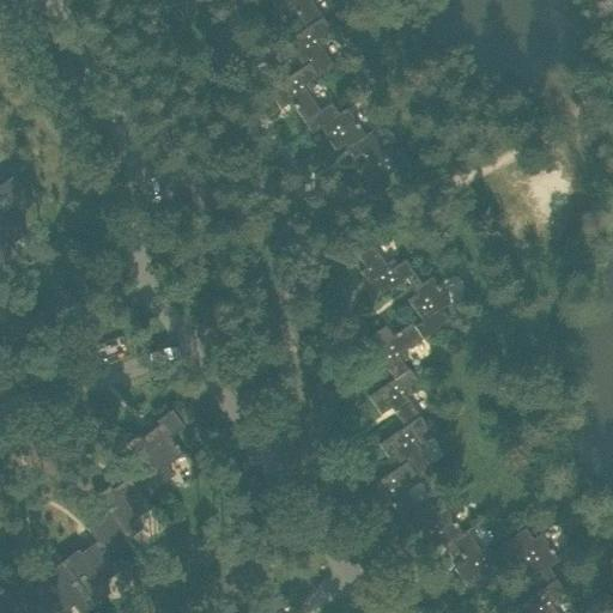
[(293,11),(305,29),(322,18),(309,0),(271,0),(283,17),(293,11)]
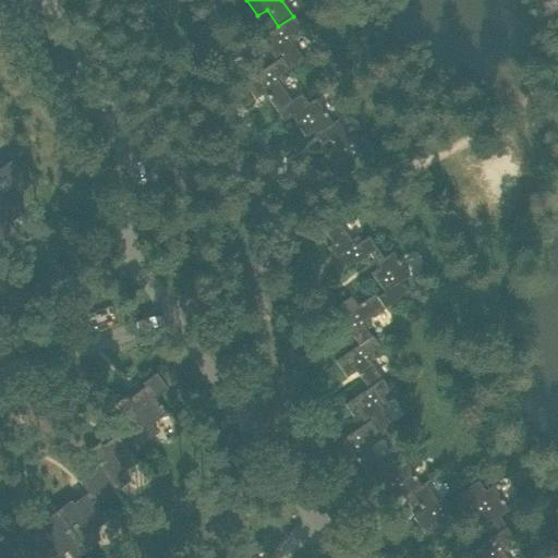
[(264,55),(268,51),(271,49),(288,73),(303,62),(288,39),(302,29),(293,16),(278,26),(255,43),(264,55)]
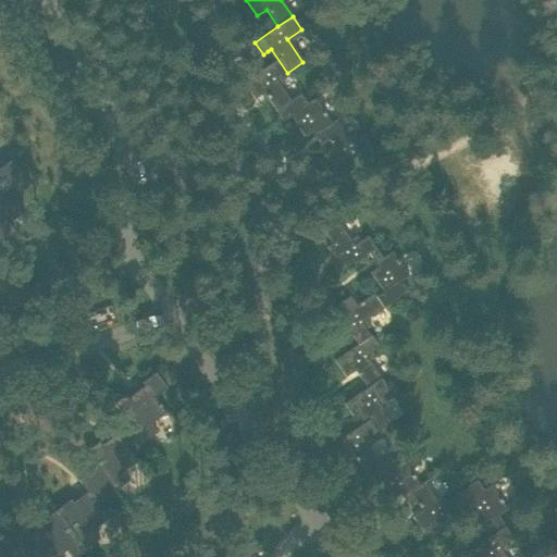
[(264,94),(276,111),(291,102),(275,81),(287,73),(271,49),(268,51),(274,62),(244,83),(255,100),(264,94)]
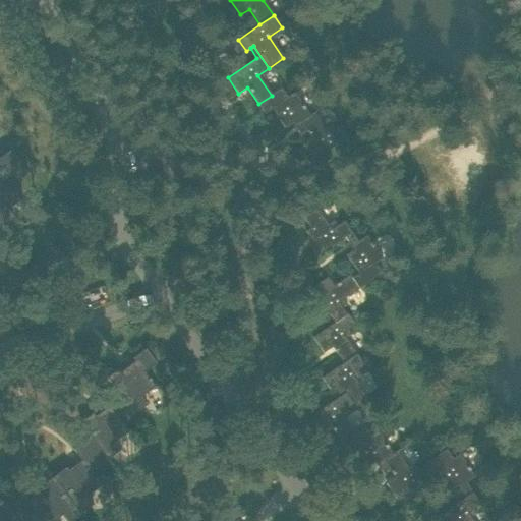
[(301,137),(307,132),(300,123),(309,116),(294,94),(287,99),(281,89),(272,96),(258,104),(266,115),(272,110),(284,128),(292,123),(301,137)]
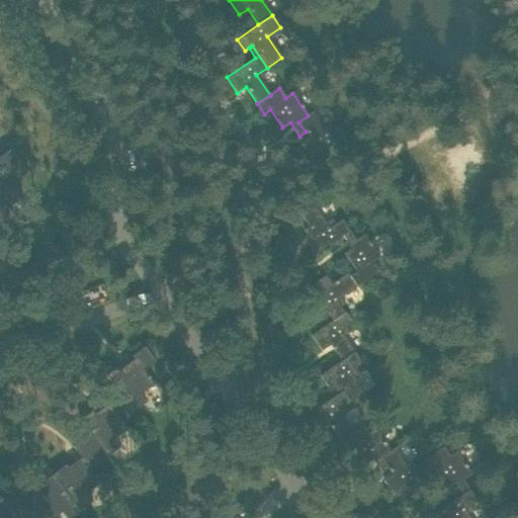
[(298,122),(306,132),(310,139),(300,144),(312,160),(346,137),(338,125),(326,135),(312,113),(308,115),(298,122)]
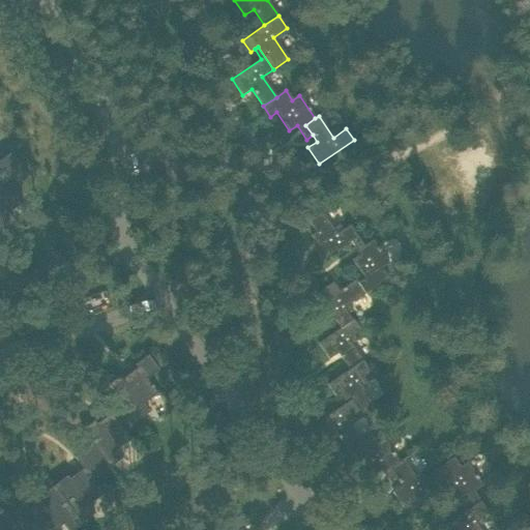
[(0,237),(4,234),(2,232),(16,222),(9,213),(24,203),(13,188),(29,176),(11,152),(0,162),(0,172),(3,177),(0,179),(0,237)]
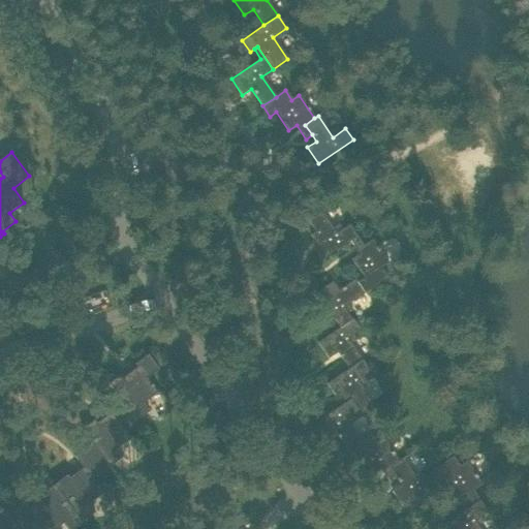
[(321,260),(350,241),(356,238),(348,226),(336,235),(321,212),(308,221),(315,232),(310,236),(317,246),(313,249),(321,260)]
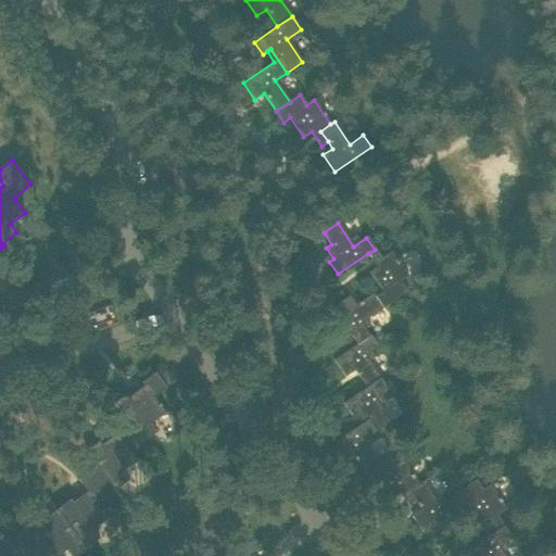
[(374,293),(366,299),(377,314),(408,293),(402,283),(408,279),(391,252),(381,260),(375,250),(368,253),(377,267),(369,273),(382,292),(376,297),(374,293)]
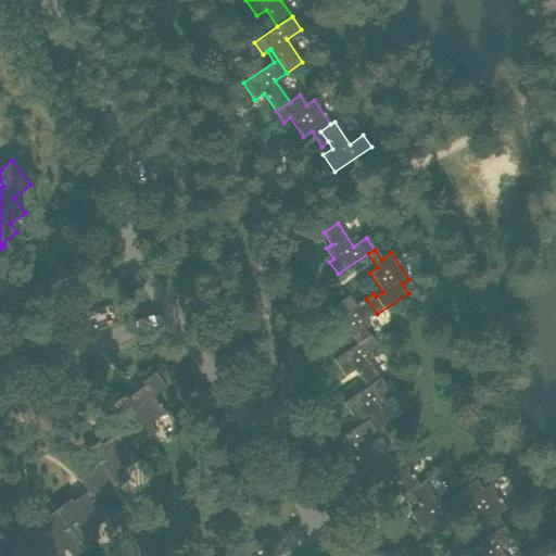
[(332,307),(357,344),(368,337),(361,325),(377,314),(366,299),(356,305),(350,297),(332,307)]
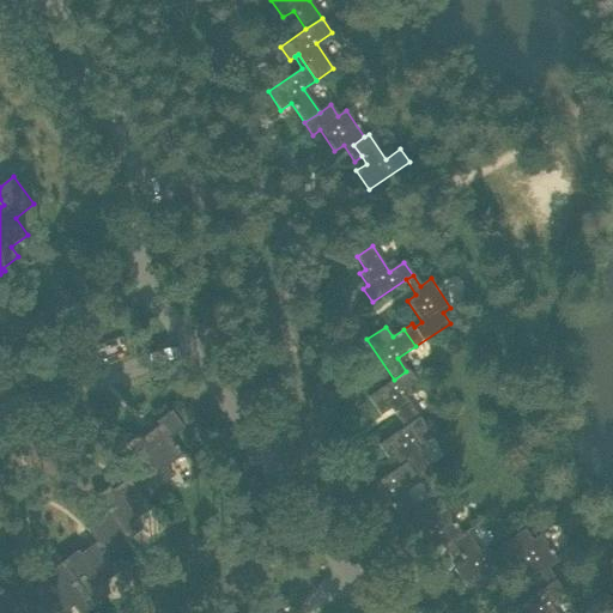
[(392,408),(404,428),(420,417),(405,394),(416,386),(406,371),(394,380),(368,398),(381,416),(392,408)]
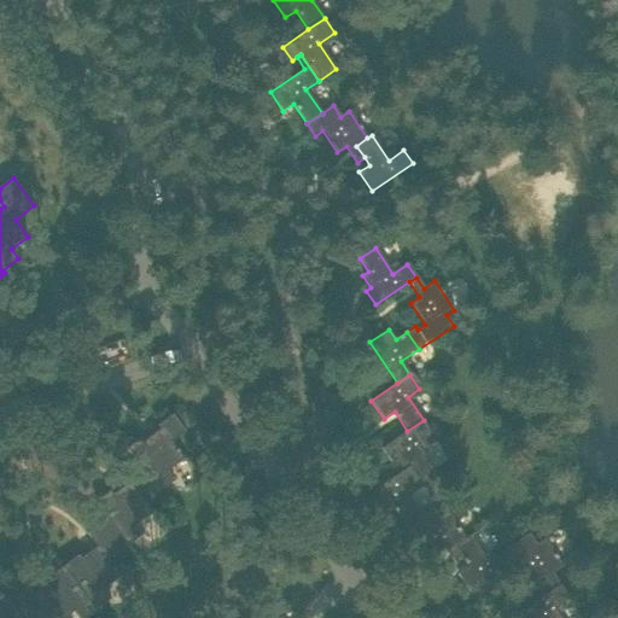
[(139,465),(141,468),(155,485),(159,493),(174,481),(167,472),(184,459),(172,443),(186,432),(173,414),(158,425),(163,432),(146,444),(141,437),(127,449),(139,465)]
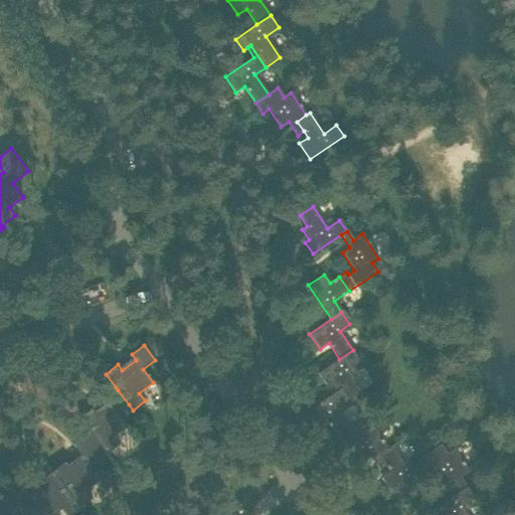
[(330,382),(336,392),(344,404),(362,392),(347,371),(361,362),(353,350),(339,359),(318,373),(326,385),(330,382)]
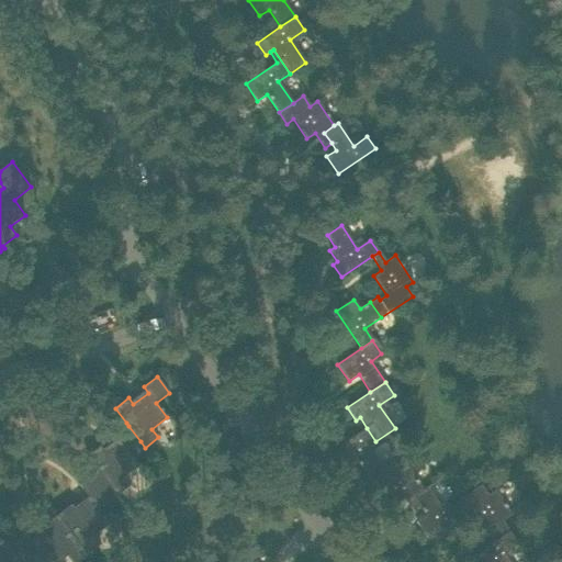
[(87,457),(94,468),(113,493),(116,496),(130,486),(123,478),(138,467),(127,451),(141,441),(128,426),(115,436),(120,442),(104,453),(100,447),(87,457)]
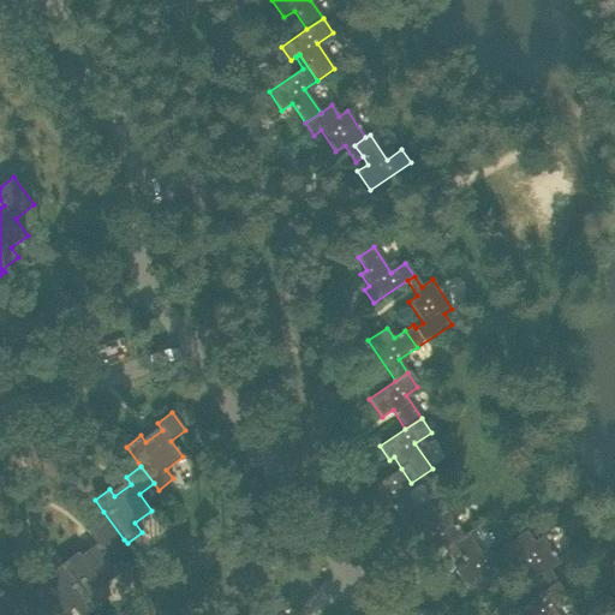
[(389,503),(402,523),(418,513),(402,489),(411,483),(401,469),(366,491),(380,511),(389,503)]
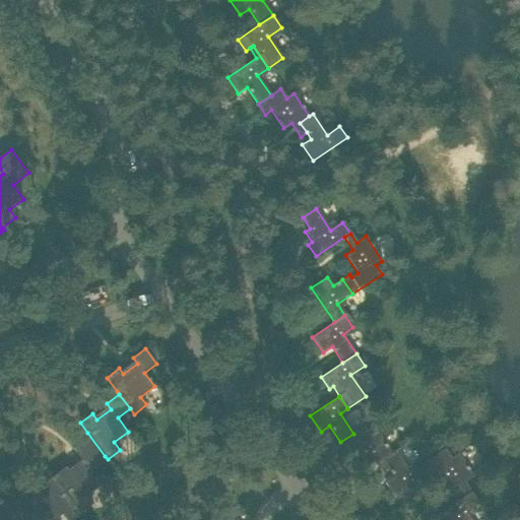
[(383,475),(389,471),(383,460),(391,455),(376,432),(370,437),(364,428),(353,434),(340,442),(347,453),(354,448),(367,466),(374,461),(383,475)]
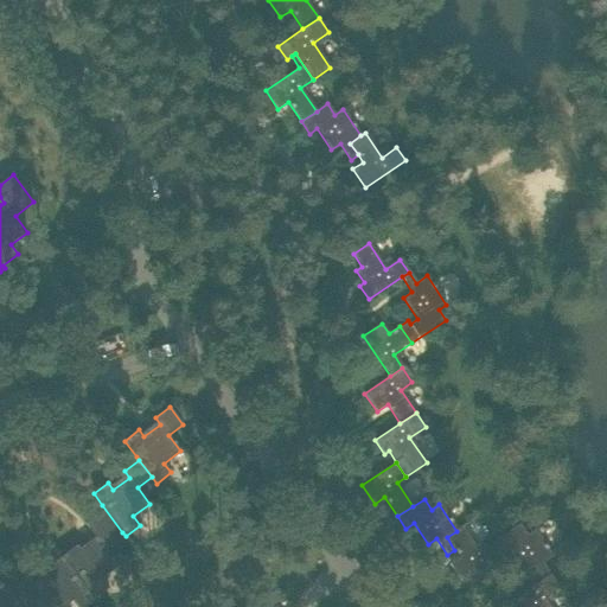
[(75,542),(59,553),(94,599),(100,594),(97,592),(106,585),(100,575),(115,563),(103,547),(122,532),(102,505),(83,521),(95,536),(80,548),(75,542)]
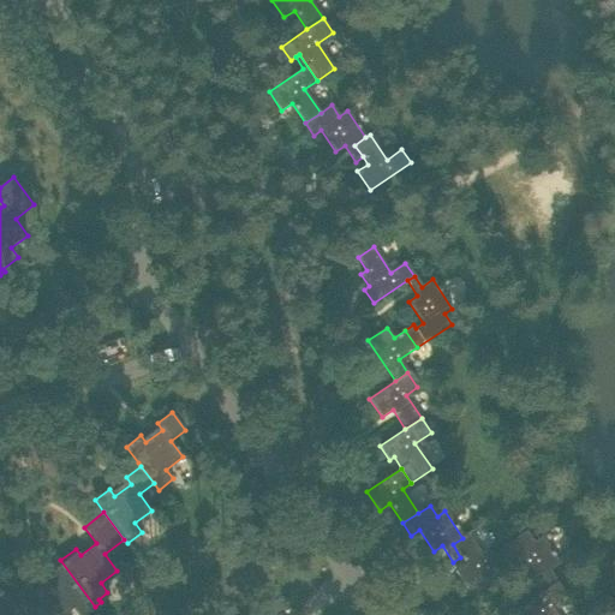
[(539,572),(549,587),(559,581),(551,571),(560,566),(542,537),(533,542),(526,532),(499,550),(507,563),(517,557),(531,578),(539,572)]
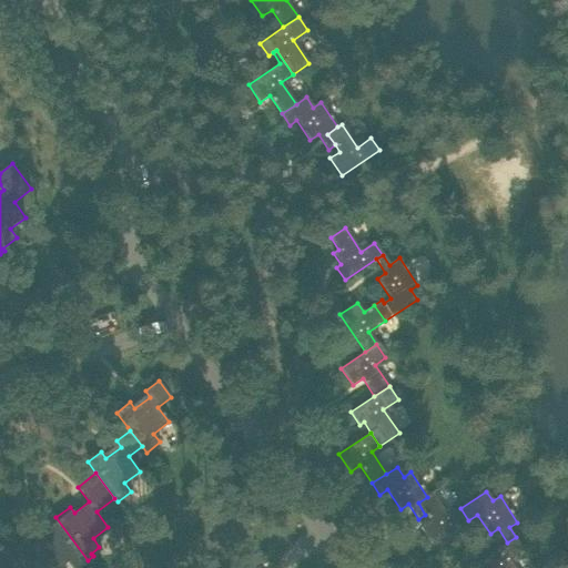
[(433,545),(468,520),(460,508),(447,517),(432,494),(427,497),(418,503),(425,515),(430,521),(421,528),(433,545)]
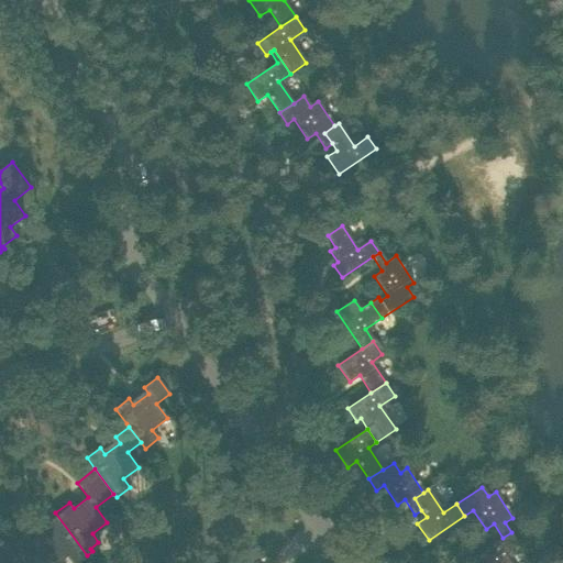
[(20,525),(2,538),(21,562),(39,550),(47,562),(52,562),(65,554),(72,562),(79,556),(81,559),(87,555),(55,512),(42,522),(46,529),(32,540),(20,525)]
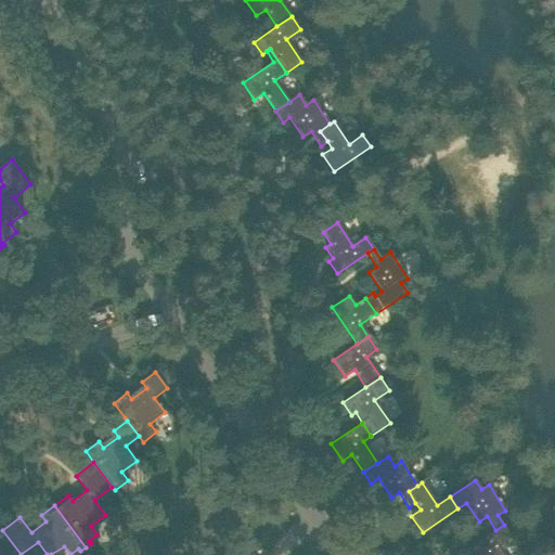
[(504,525),(495,530),(466,551),(468,554),(503,554),(499,547),(513,538),(504,525)]
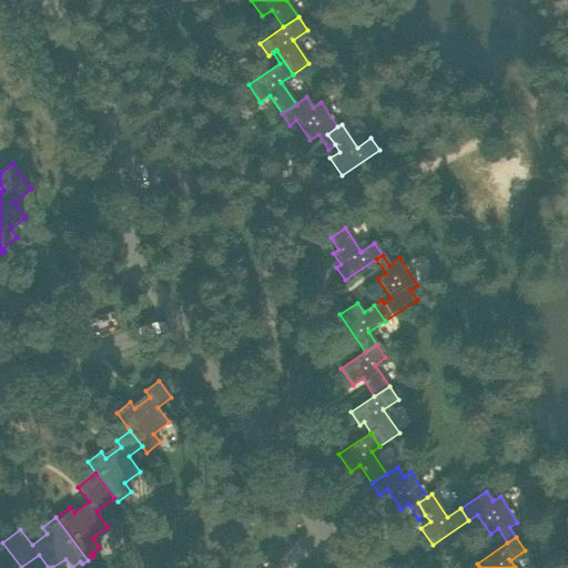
[(0,567),(20,567),(21,567),(2,543),(0,539),(0,567)]
